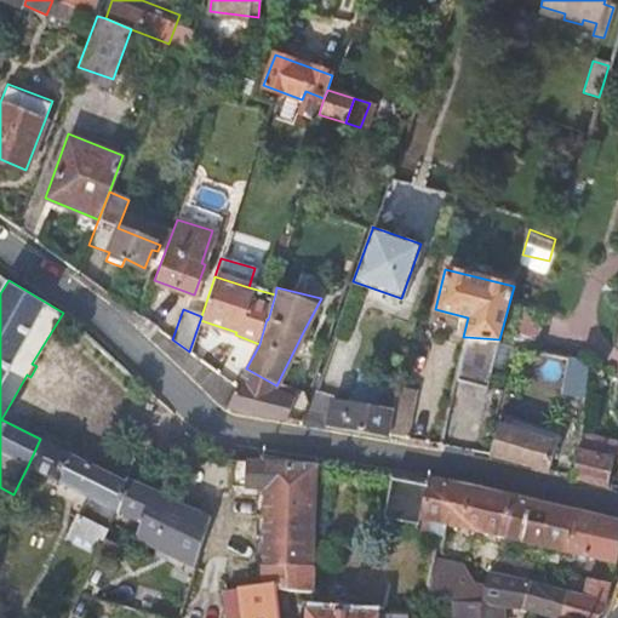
[(498,341),(499,339),(467,337),(457,376),(487,383),(493,364),(508,366),(513,347),(498,341)]
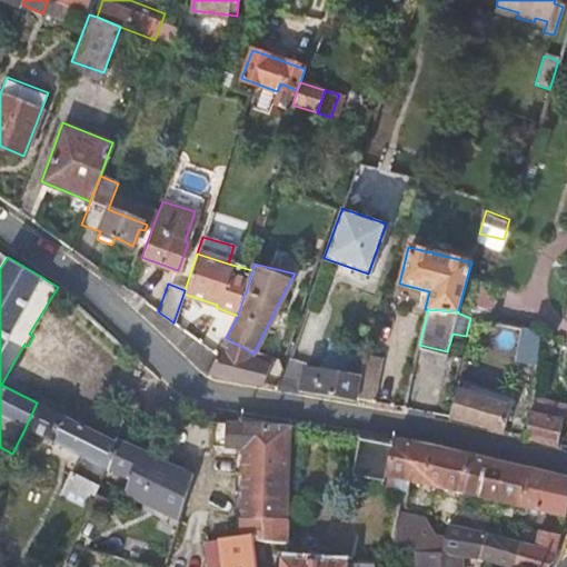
[(519,360),(537,362),(539,330),(523,328),(519,360)]
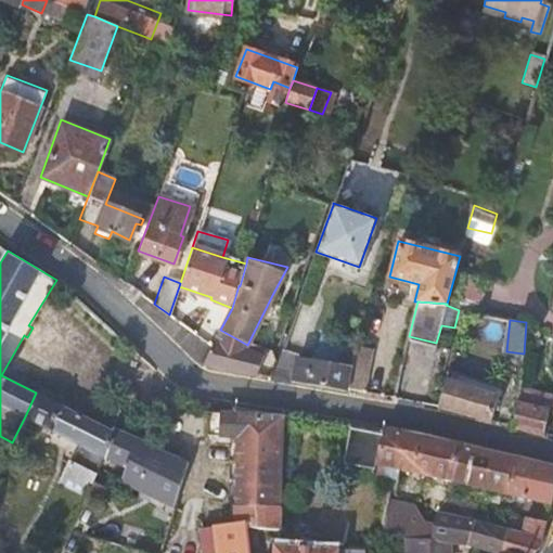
[(245,349),(247,345),(220,330),(213,345),(204,362),(219,368),(233,370),(255,374),(256,372),(261,355),(245,349)]
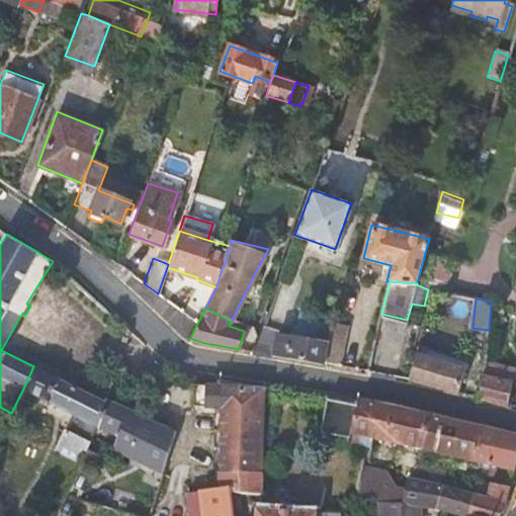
[(307,327),(306,331),(305,336),(313,338),(315,328),(307,327)]
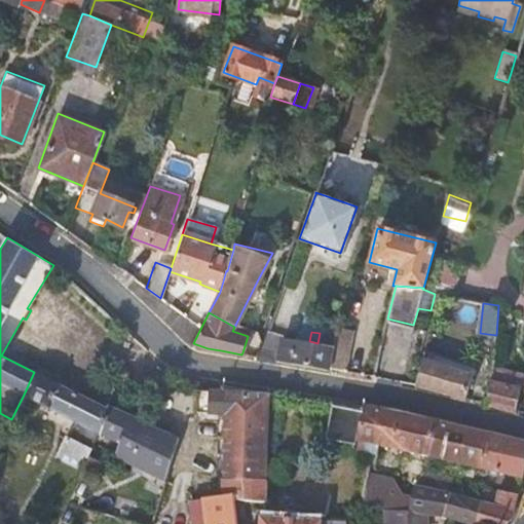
[(281,339),(276,359),(305,364),(327,368),(328,366),(332,338),(333,336),(320,333),(317,343),(309,341),(296,339),(281,339)]
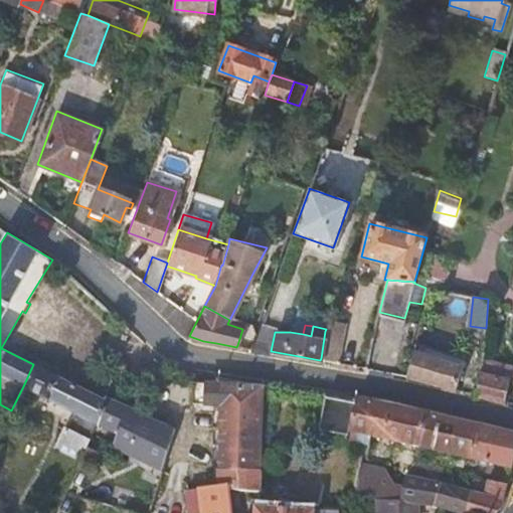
[(343,334),(325,331),(321,358),(340,362),(343,334)]
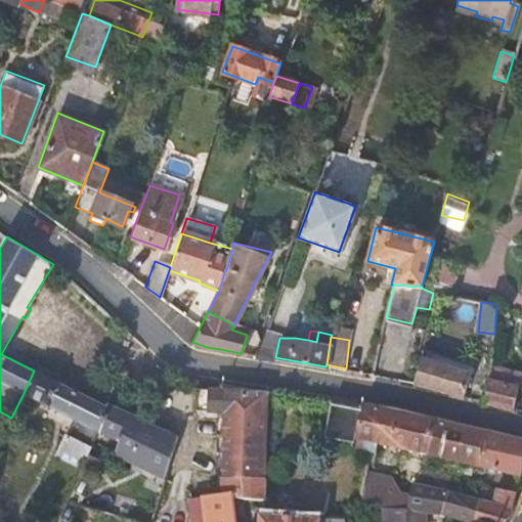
[(469,372),(421,356),(414,382),(462,397),(462,396),(469,372)]
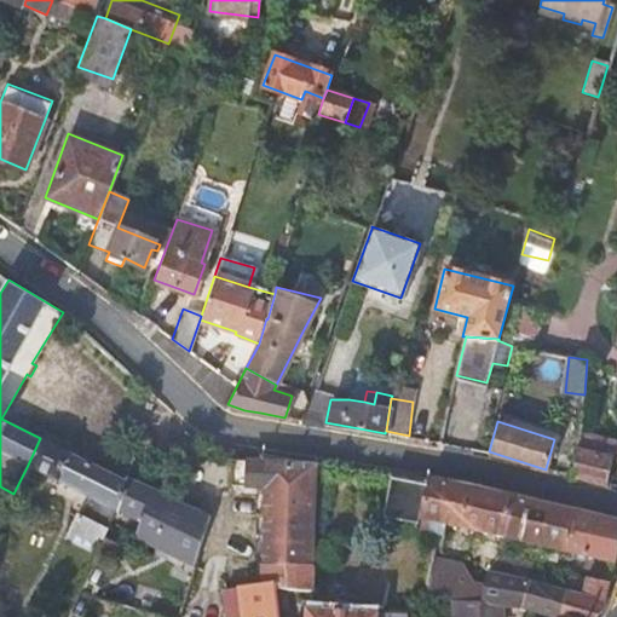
[(613,442),(581,436),(580,448),(576,448),(571,474),(571,476),(604,485),(606,482),(610,461),(613,443),(613,442)]
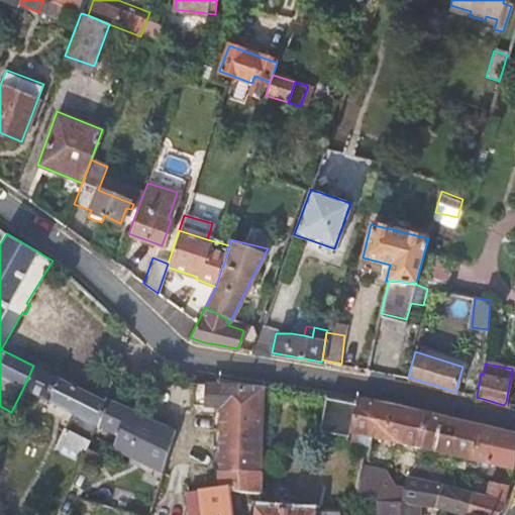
[(53,449),(79,462),(97,425),(104,400),(102,399),(33,366),(23,388),(75,414),(67,430),(64,428),(53,449)]
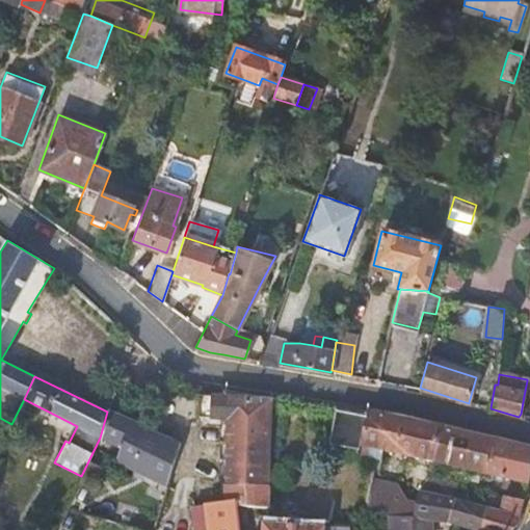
[(238,529),(237,517),(236,511),(235,503),(247,504),(265,505),(269,395),(199,392),(199,414),(228,415),(227,500),(206,502),(208,529),(238,529)]
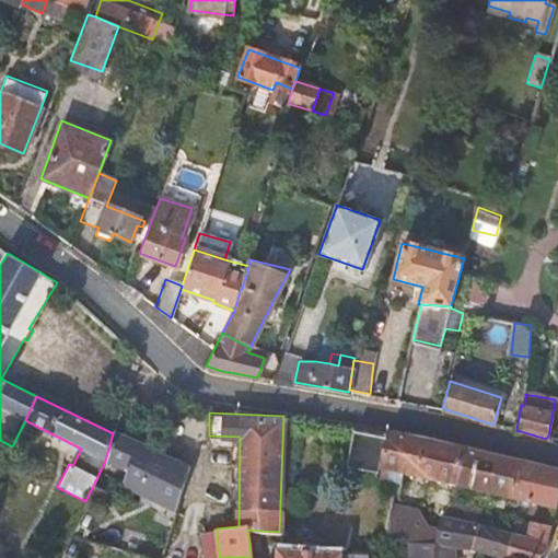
[(380,469),(398,474),(458,487),(466,446),(420,436),(388,428),(386,437),(379,468),(380,469)]
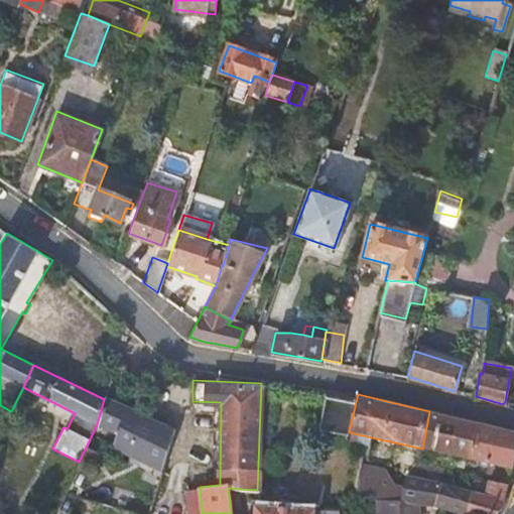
[(119,451),(160,469),(163,467),(174,427),(172,426),(142,414),(143,412),(108,397),(104,395),(102,398),(104,399),(97,424),(117,434),(109,456),(116,459),(119,451)]
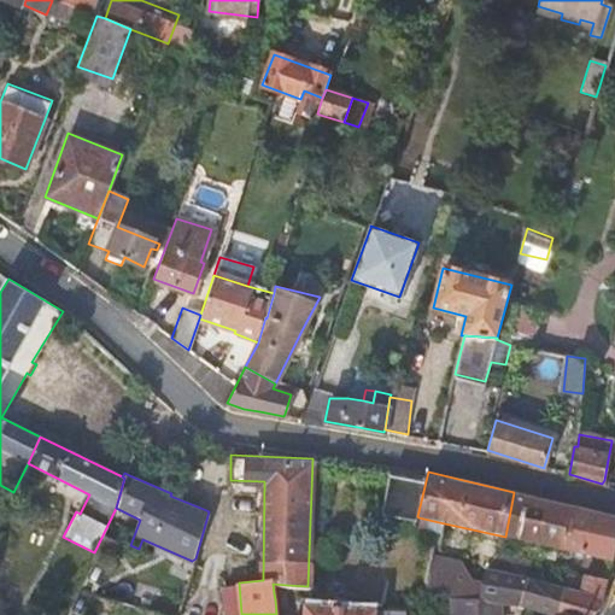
[(382,516),(417,523),(419,517),(417,516),(426,481),(390,474),(382,516)]
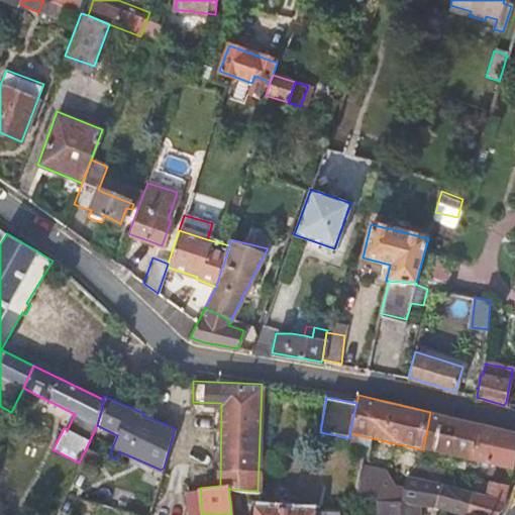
[(431,451),(510,470),(514,447),(514,432),(499,428),(446,416),(430,412),(423,449),(431,451)]
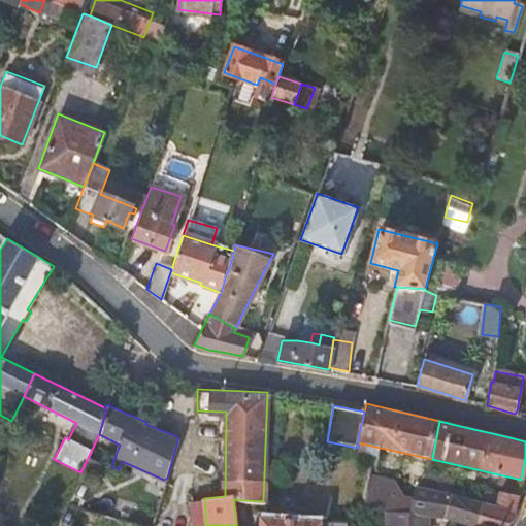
[(373,454),(375,447),(358,442),(357,448),(357,451),(371,454),(373,454)]
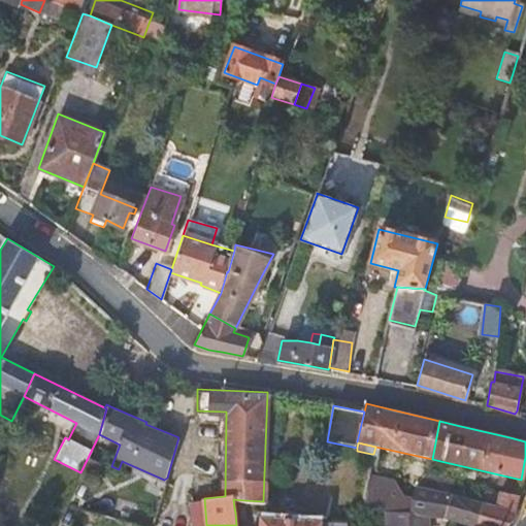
[(412,496),(399,496),(397,513),(408,514),(407,525),(423,525),(424,514),(442,516),(449,498),(450,490),(451,478),(438,475),(424,472),(415,483),(412,496)]
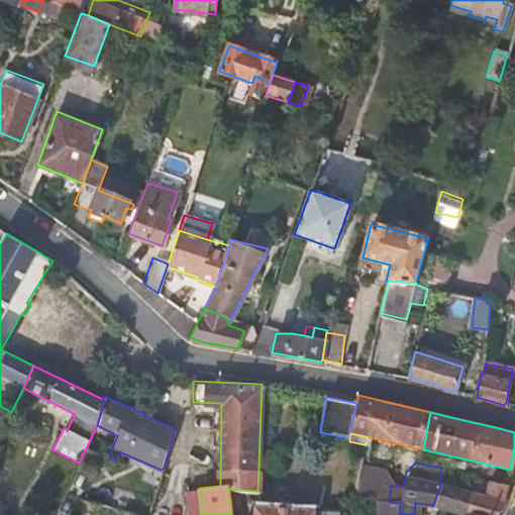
[(382,469),(359,465),(352,499),(389,502),(391,486),(382,469)]
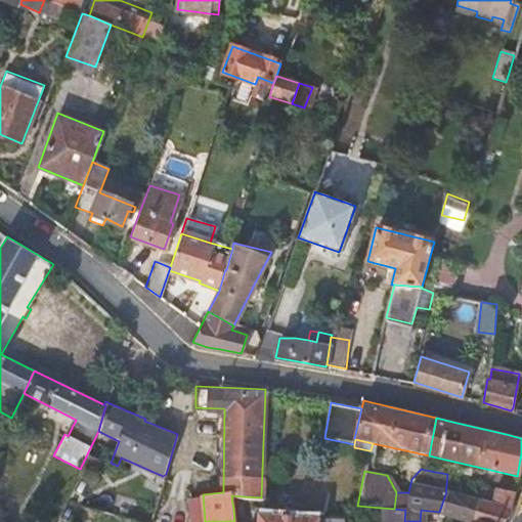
[(459,489),(446,486),(445,494),(439,512),(444,513),(468,521),(472,521),(473,521),(476,521),(503,521),(507,518),(514,492),(494,487),(491,504),(483,501),(486,485),(479,483),(477,492),(469,489),(467,496),(458,493),(459,489)]
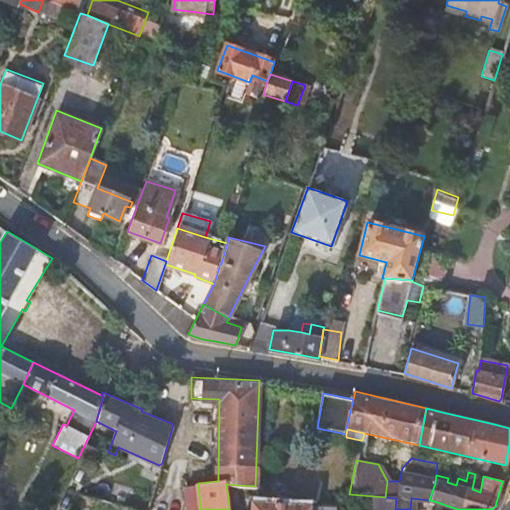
[(237,492),(238,485),(226,484),(227,492),(237,492)]
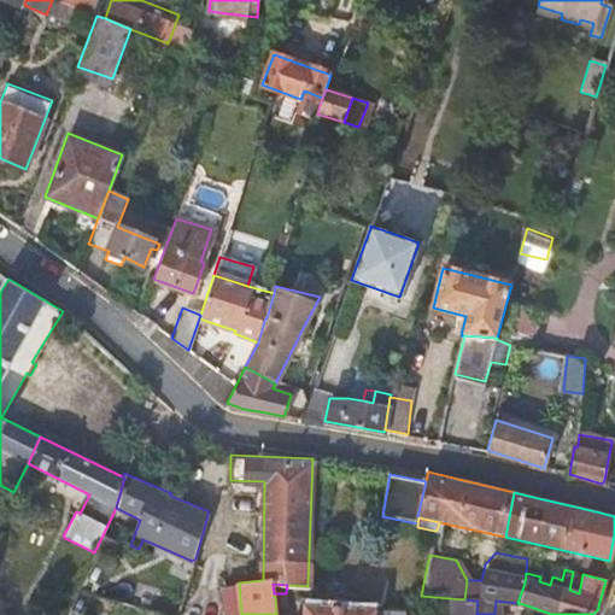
[(287,614),(287,598),(275,599),(276,614),(287,614)]
